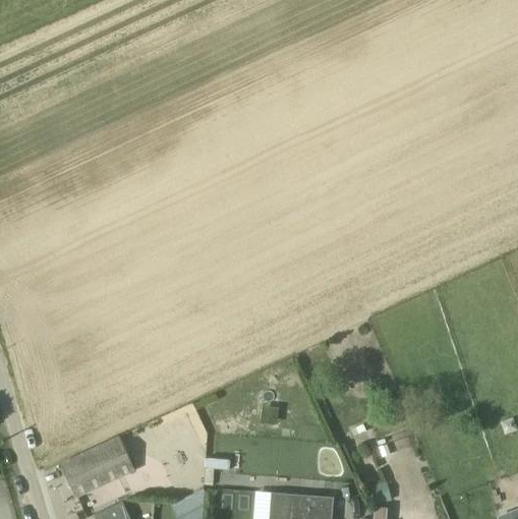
[(75,496),(135,469),(120,436),(60,463),(75,496)]
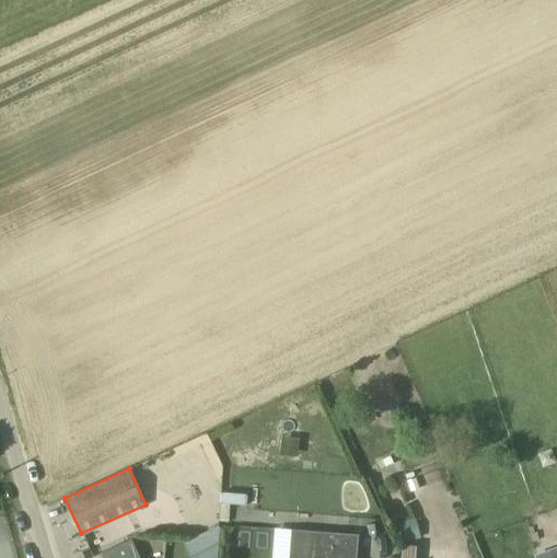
[(399,522),(405,542),(421,537),(417,518),(399,522)]
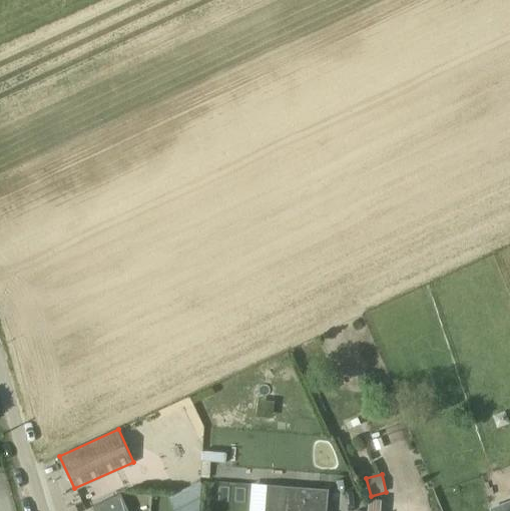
[(326,510),(329,489),(268,484),(265,510),(326,510)]
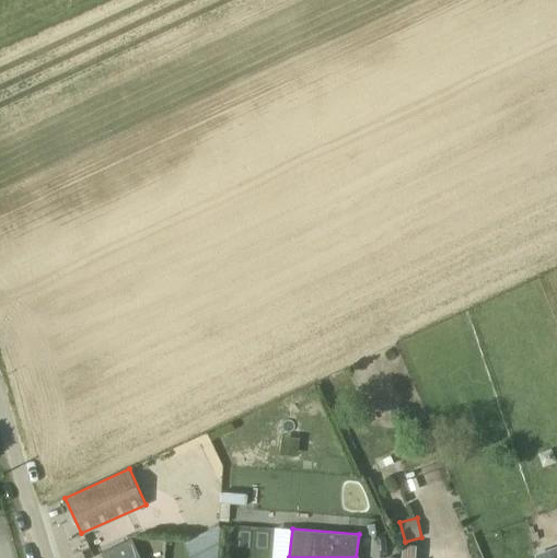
[(185,542),(193,557),(213,557),(202,533),(185,542)]
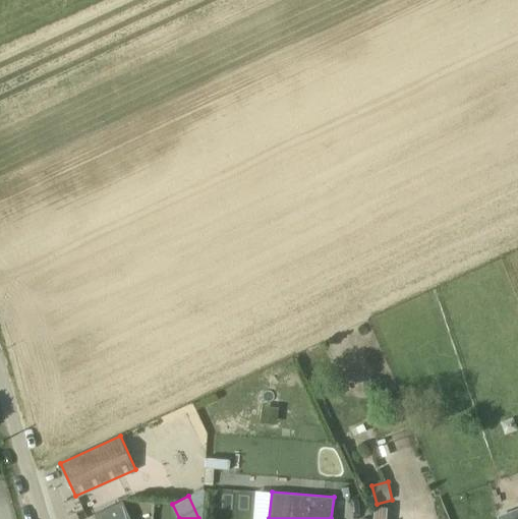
[(131,518),(123,501),(96,513),(98,518),(131,518)]
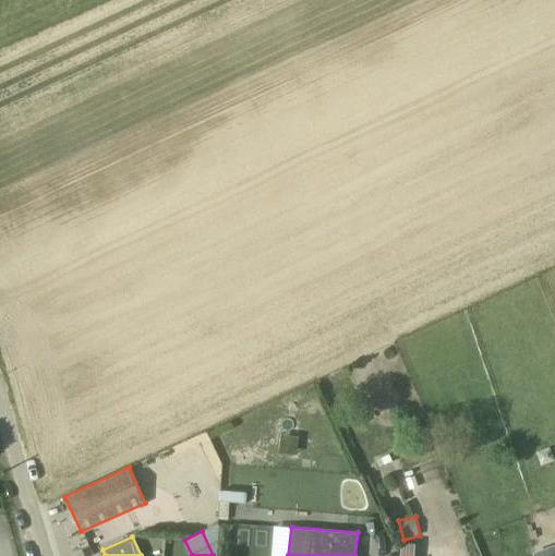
[(402,542),(400,555),(413,555),(415,543),(402,542)]
